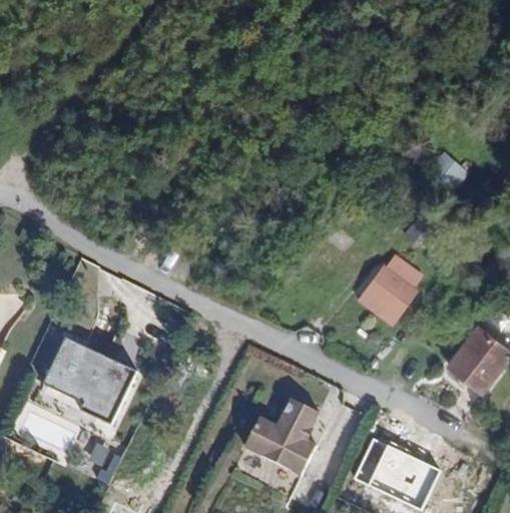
[(443,171),(453,160),(440,149),(425,165),(436,174),(441,169),(443,171)]
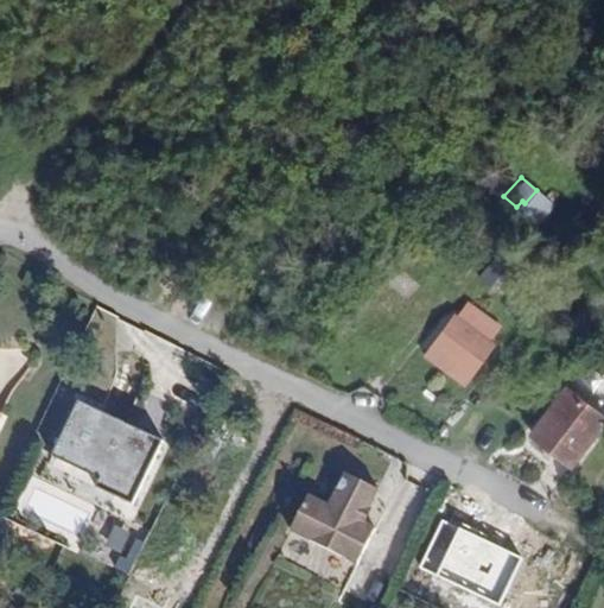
[(525,203),(535,213),(547,201),(536,190),(525,203)]
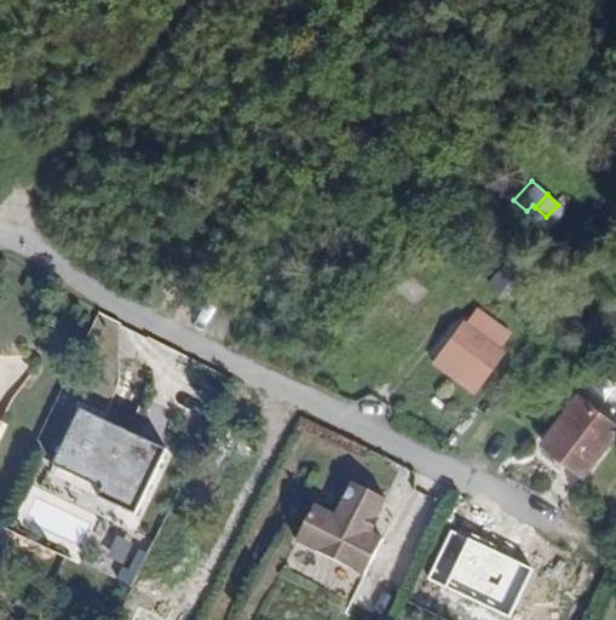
[(475,302),(464,316),(461,314),(430,356),(471,385),(502,344),(496,340),(506,326),(475,302)]
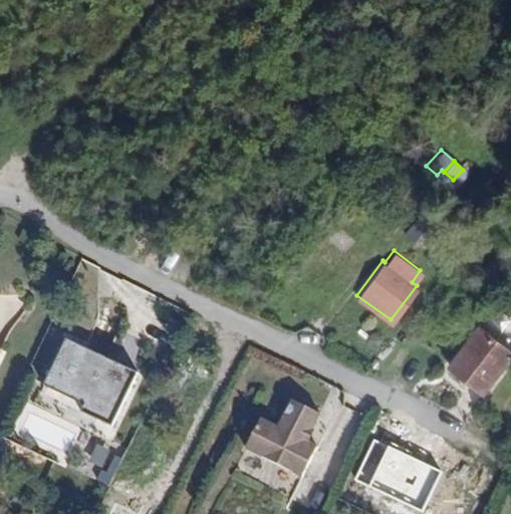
[(448,362),(481,388),(510,347),(478,323),(448,362)]
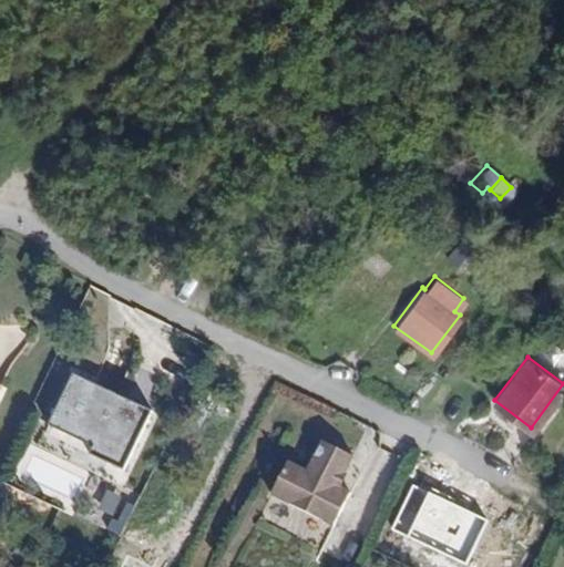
[(43,426),(123,464),(150,410),(70,371),(43,426)]
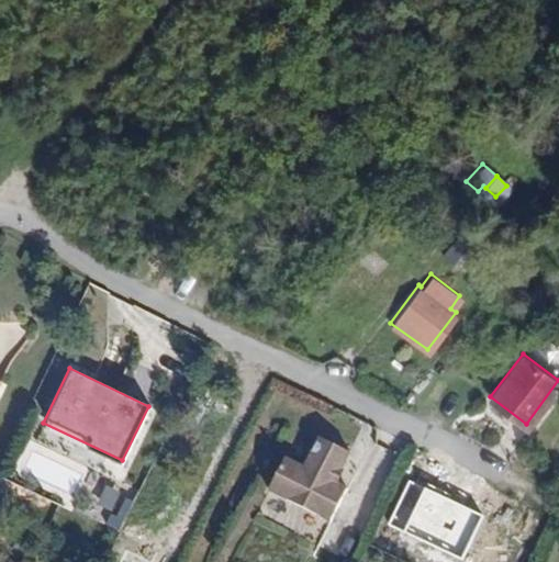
[(317,435),(303,465),(283,456),(268,487),(330,518),(346,486),(333,480),(348,450),(317,435)]
